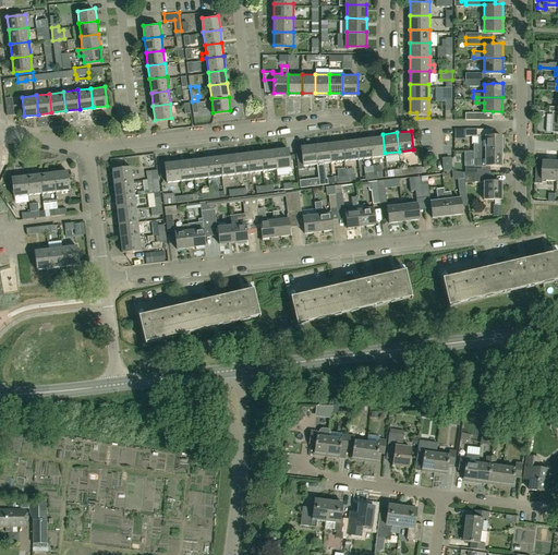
[(502,134),(501,134),(501,133),(478,133),(478,142),(473,142),(473,148),(501,148),(501,146),(502,146),(504,146),(504,142),(504,135),(502,134)]
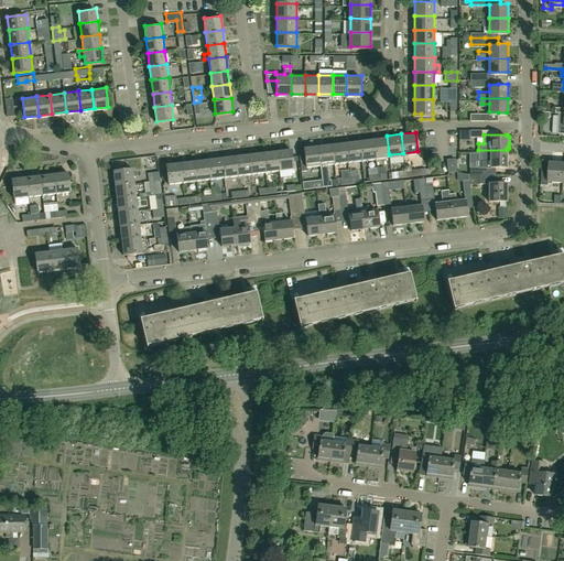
[(389,154),(387,136),(373,137),(376,157),(389,154)]
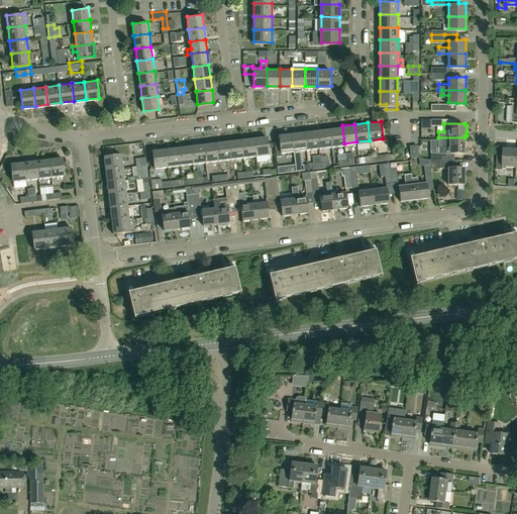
[(344,143),(342,125),(329,127),(331,144),(344,143)]
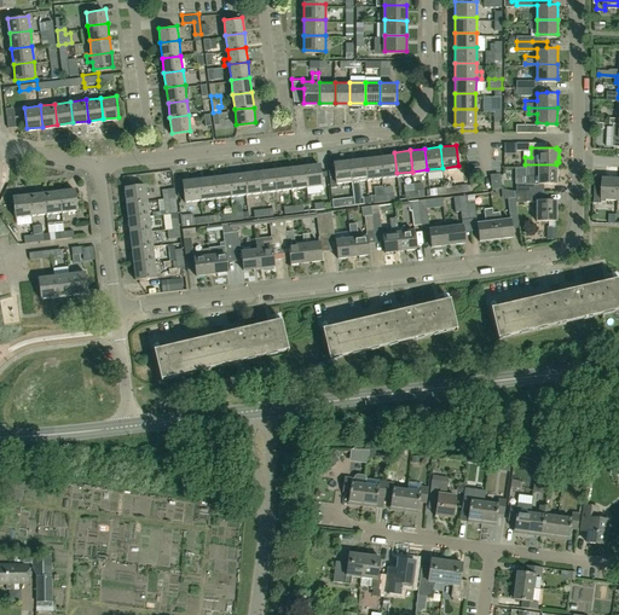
[(397,173),(394,152),(380,154),(382,175),(397,173)]
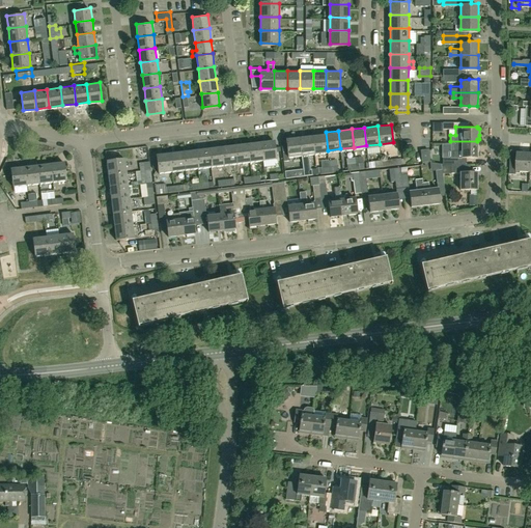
[(328,150),(326,132),(312,134),(314,151),(328,150)]
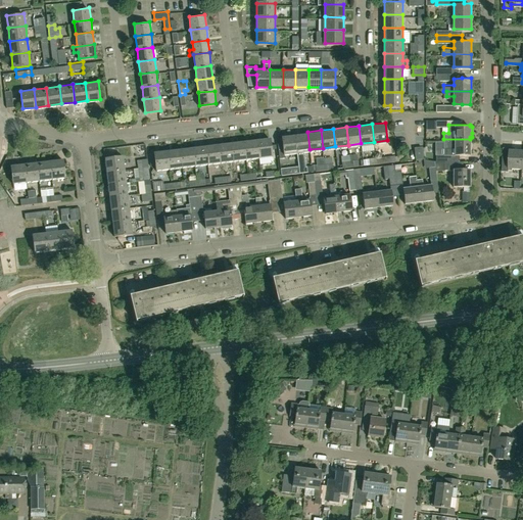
[(310,149),(307,132),(295,133),(297,151),(299,151),(310,149)]
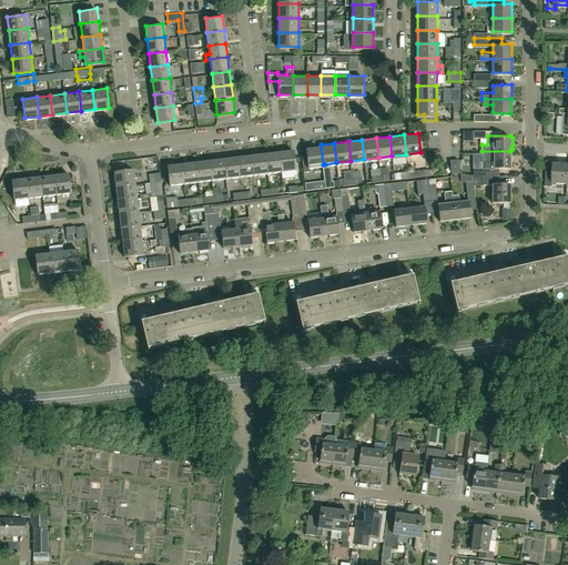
[(323,164),(321,144),(306,147),(306,153),(302,154),(303,170),(310,169),(308,165),(323,164)]
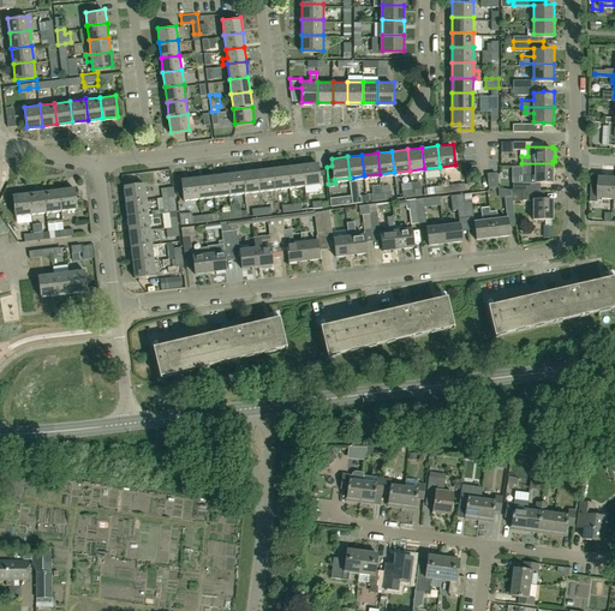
[(317,160),(303,162),(305,183),(320,181),(317,160)]
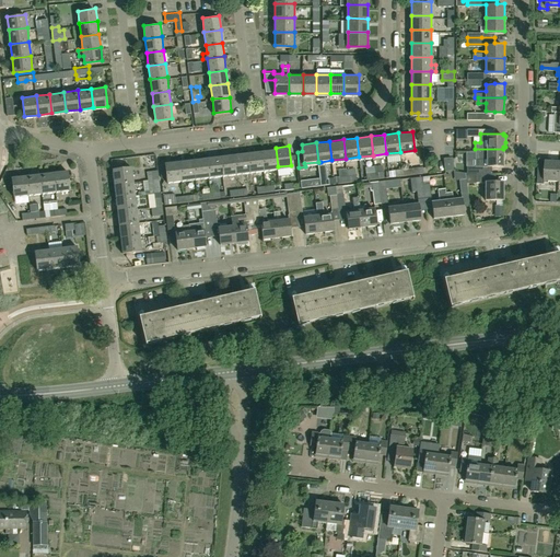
[(278,166),(276,148),(261,150),(264,169),(278,166)]
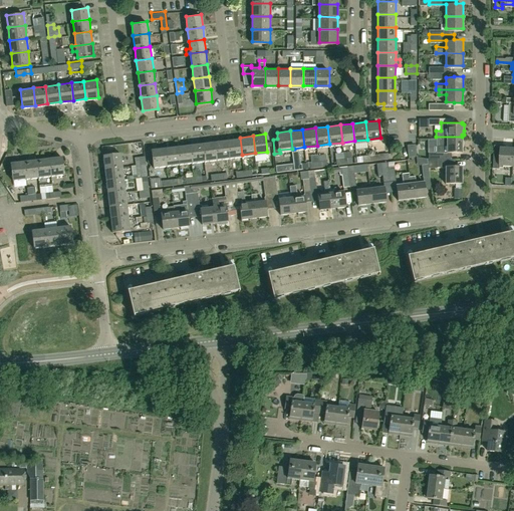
[(462,151),(462,137),(436,137),(436,144),(447,144),(447,151),(452,151),(462,151)]
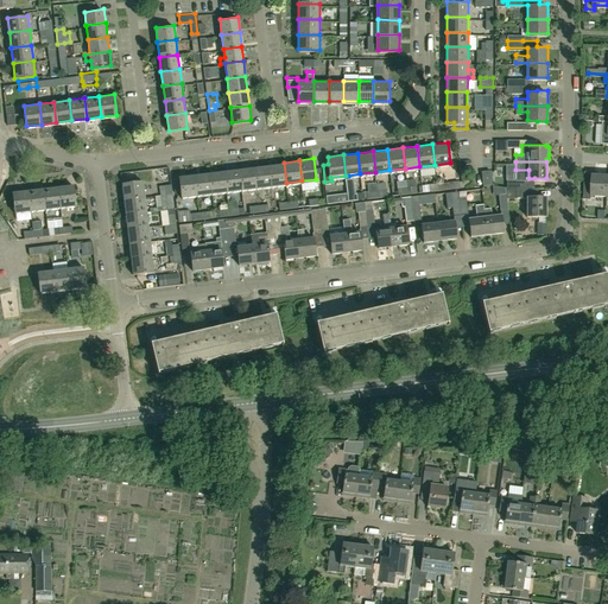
[(286,183),(284,163),(268,164),(272,185),(286,183)]
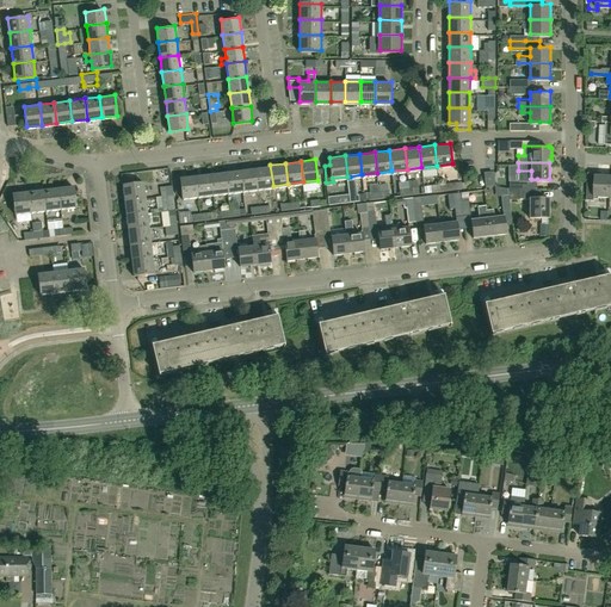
[(273,186),(270,165),(255,167),(258,187),(273,186)]
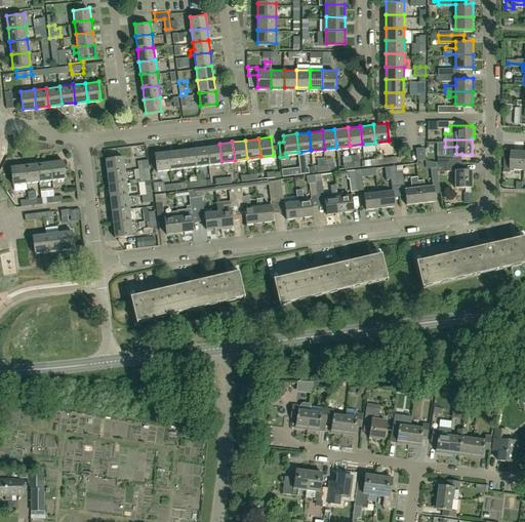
[(221,161),(219,144),(206,145),(208,163),(221,161)]
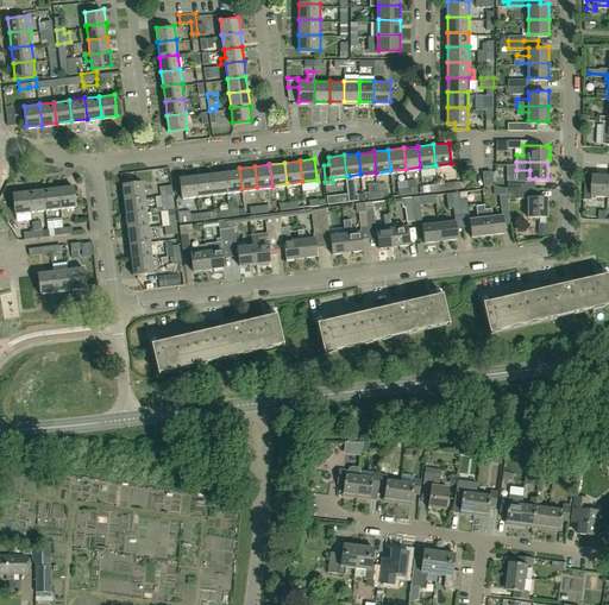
[(242,189),(239,168),(225,170),(227,190),(242,189)]
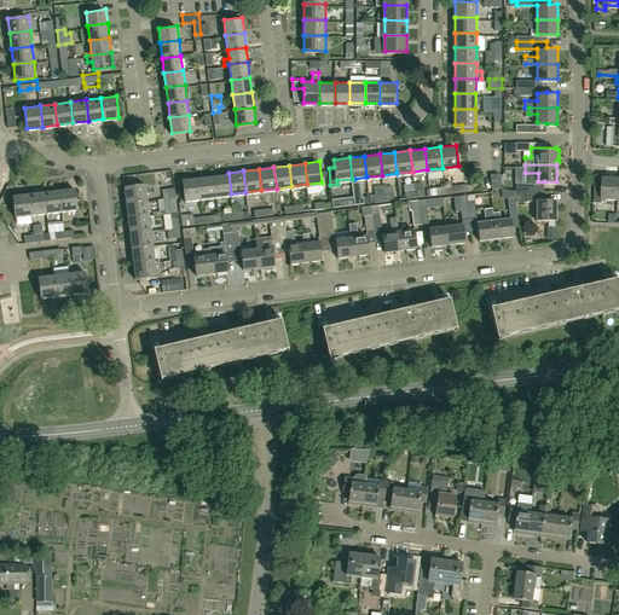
[(499,172),(493,172),(490,173),(492,186),(501,185),(499,172)]
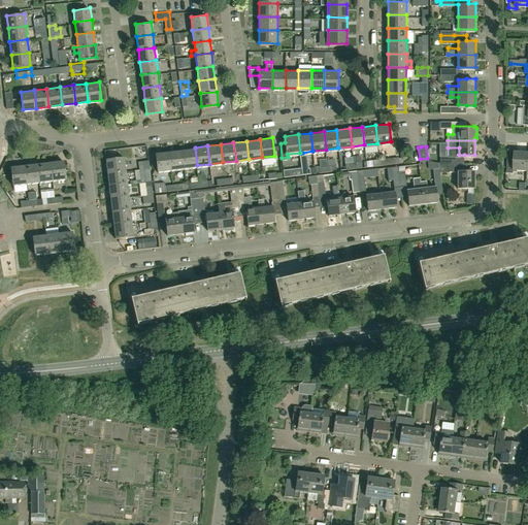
[(197,165),(195,148),(182,149),(184,167),(197,165)]
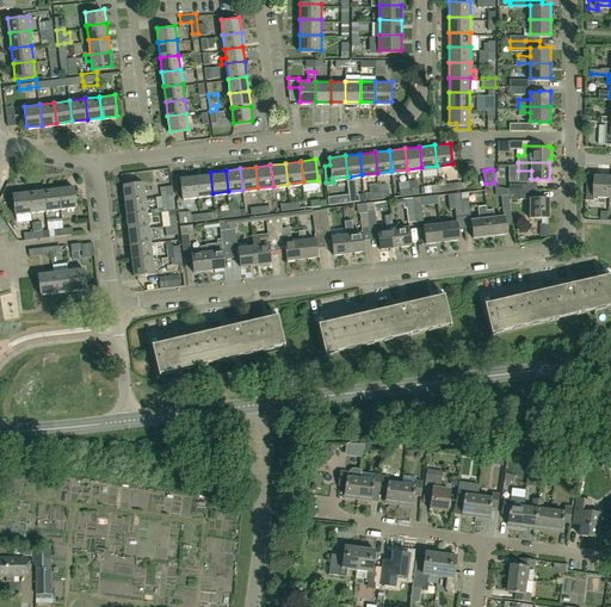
[(610,194),(610,174),(602,173),(602,171),(596,171),(594,183),(587,183),(586,198),(594,198),(594,194),(610,194)]
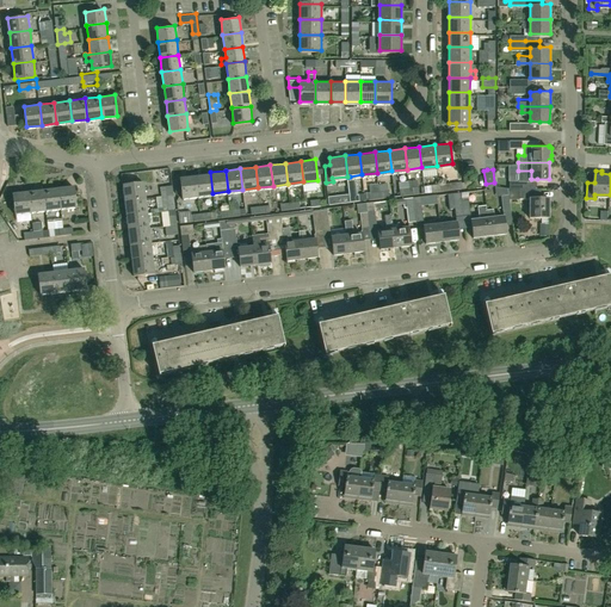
[(213,193),(210,172),(195,174),(198,194),(213,193)]
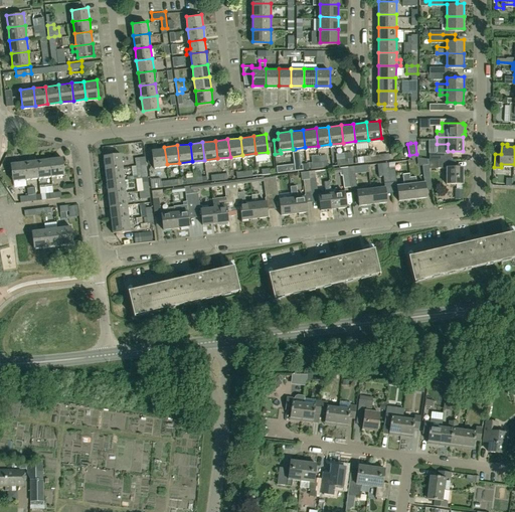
[(167,164),(164,147),(152,148),(154,166),(167,164)]
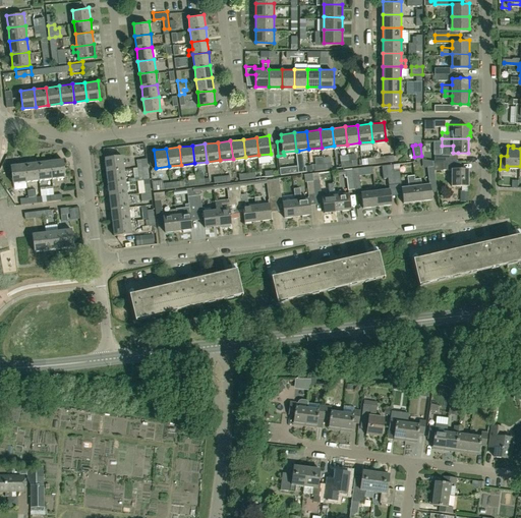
[(298,151),(296,151),(297,164),(298,165),(304,164),(303,152),(299,153),(298,151)]
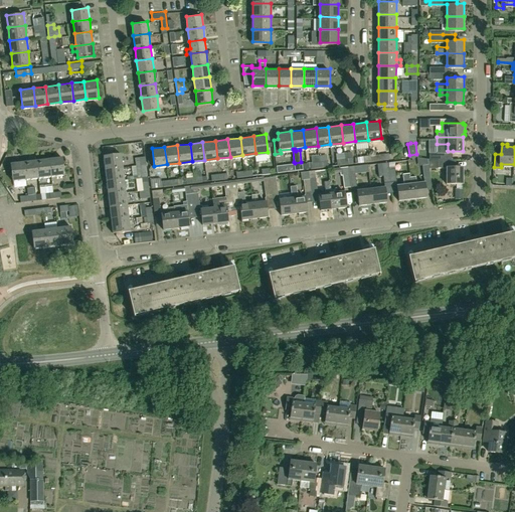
[(388,151),(370,153),(370,159),(389,157),(388,151)]
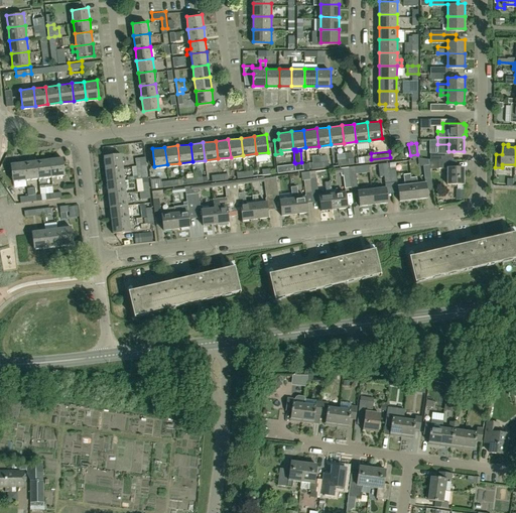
[(104,154),(105,167),(123,164),(121,152),(104,154)]
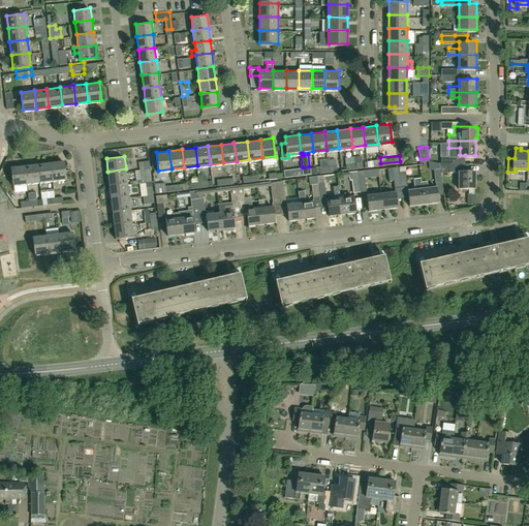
[(138,159),(139,167),(150,166),(149,158),(138,159)]
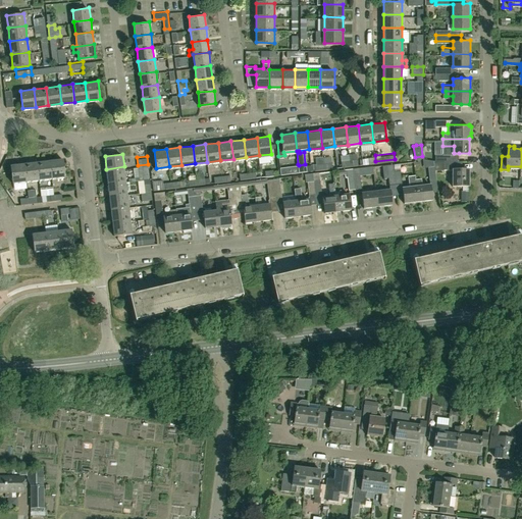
[(63,157),(50,159),(52,176),(65,174),(63,157)]
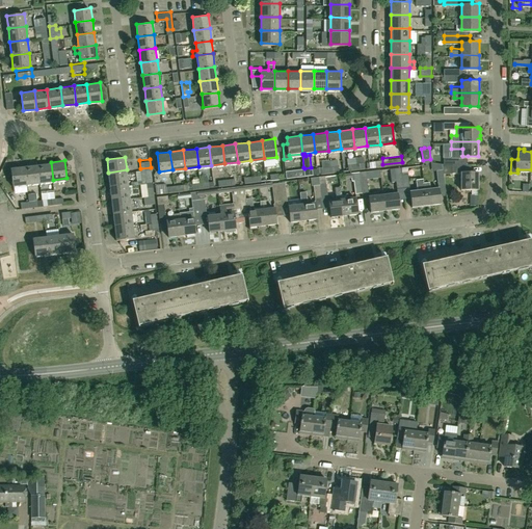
[(444,172),(443,162),(442,162),(435,161),(436,168),(437,182),(445,181),(444,172)]
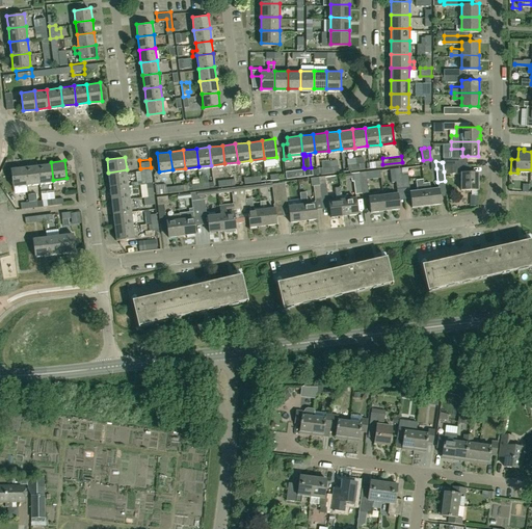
[(53,180),(51,162),(37,163),(40,181),(53,180)]
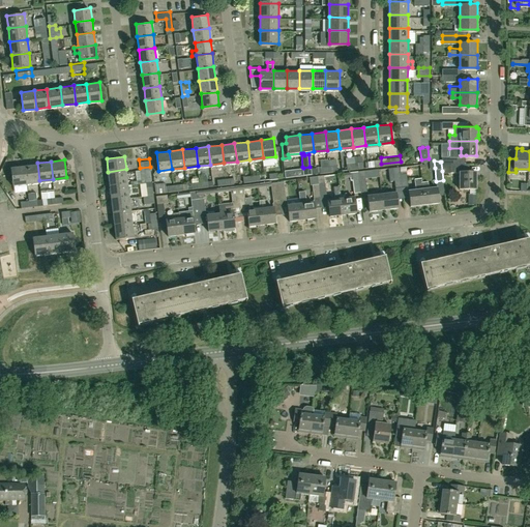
[(470,170),(470,162),(457,162),(441,162),(442,171),(450,171),(460,171),(460,186),(476,186),(476,169),(470,170)]
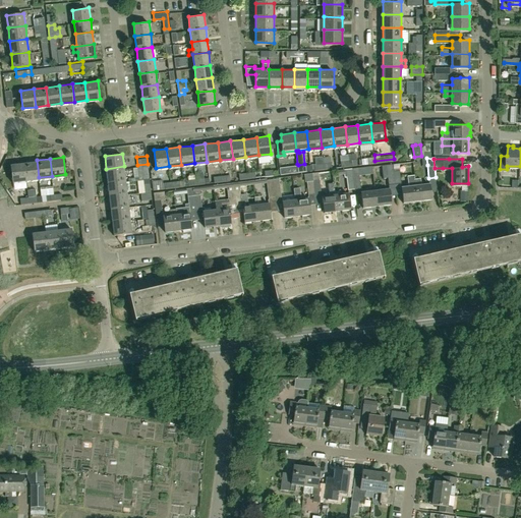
[(39,177),(37,160),(24,162),(26,179),(39,177)]
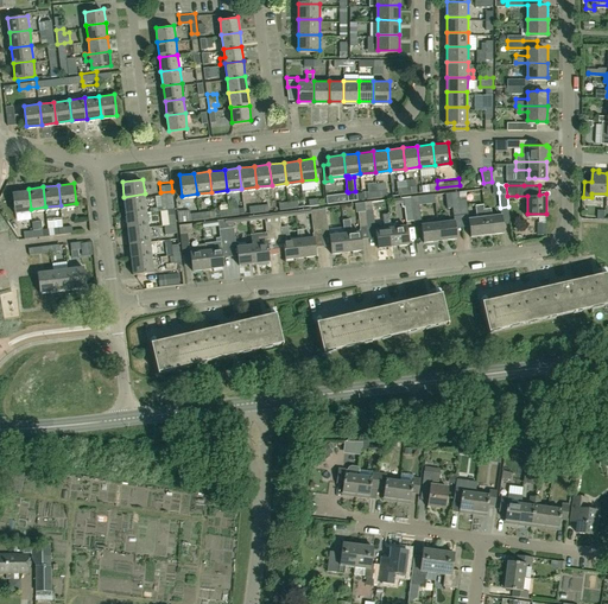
[(466,188),(457,189),(461,213),(468,211),(466,188)]
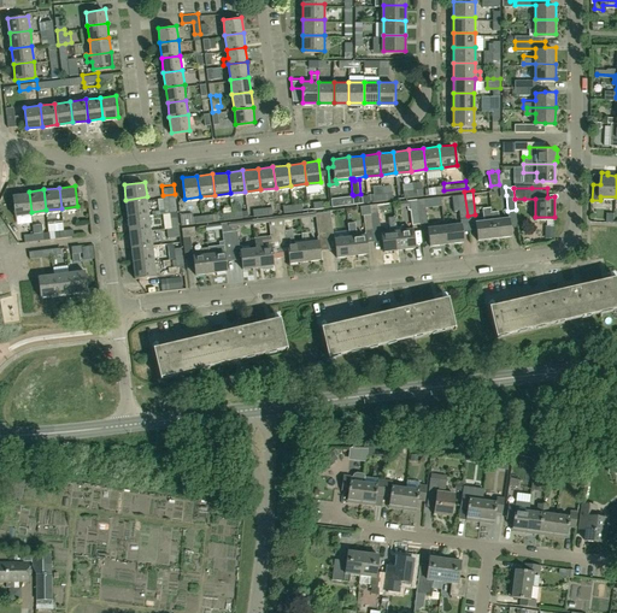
[(31,212),(29,192),(13,193),(16,214),(31,212)]
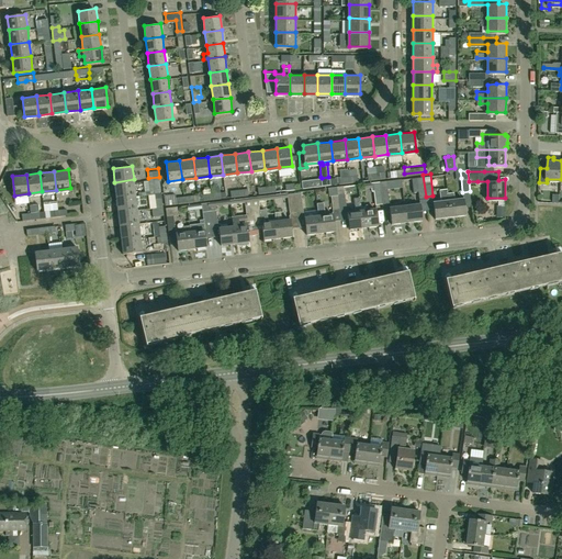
[(426,197),(423,175),(412,176),(413,190),(418,189),(419,197),(426,197)]
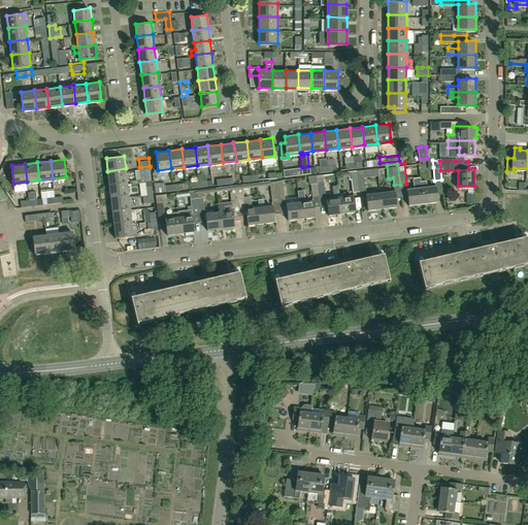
[(152,179),(150,166),(139,167),(140,177),(133,178),(129,179),(129,182),(152,179)]
